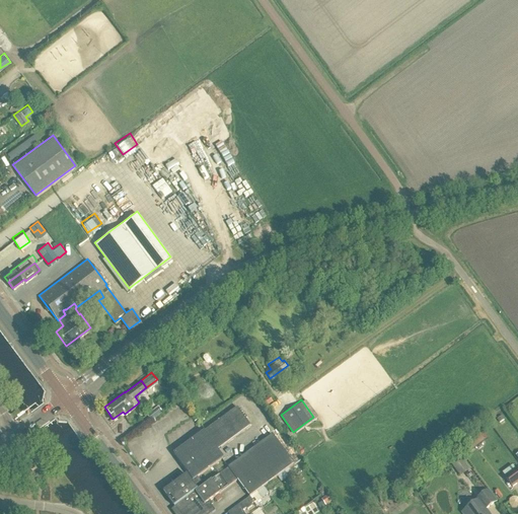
[(150,418),(161,409),(157,404),(146,413),(150,418)]
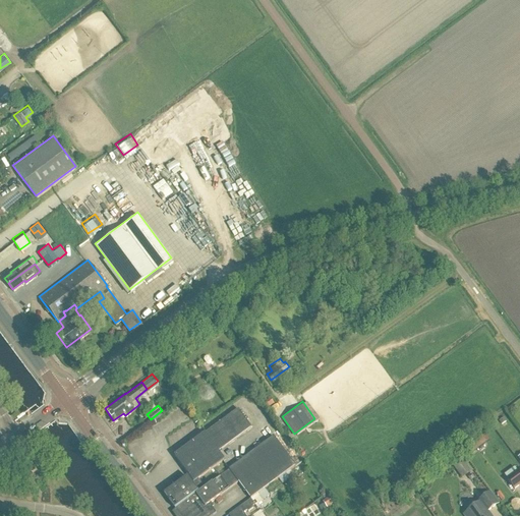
[(237,406),(173,452),(192,479),(197,475),(224,457),(217,448),(250,424),(237,406)]
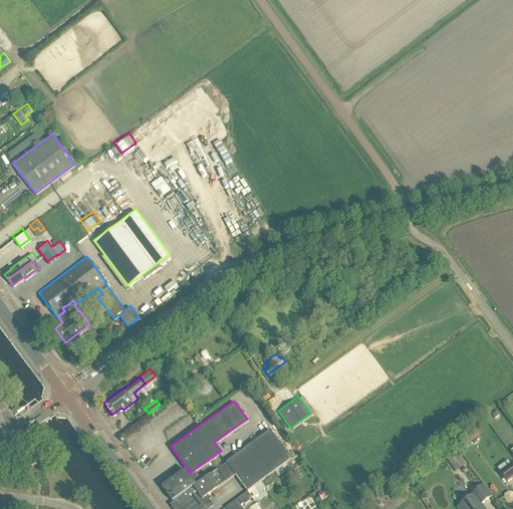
[(38,429),(40,433),(47,428),(45,424),(44,425),(38,429)]
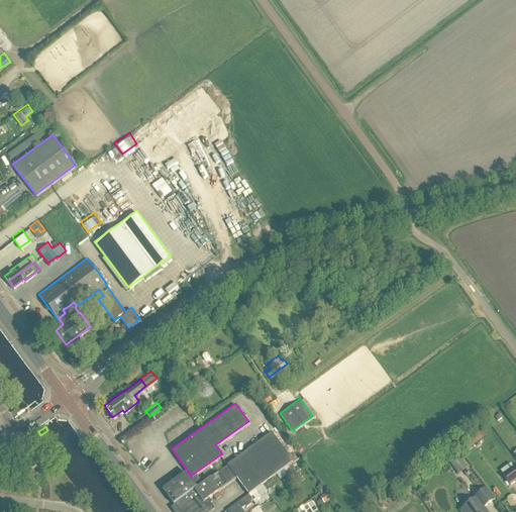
[(468,446),(482,435),(476,428),(461,439),(468,446)]
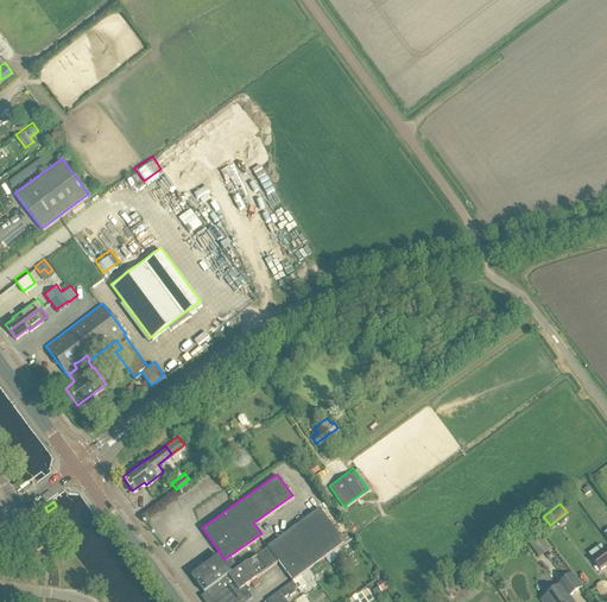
[(318,506),(250,557),(260,571),(277,559),(291,578),(301,572),(308,566),(323,555),(330,550),(343,540),(318,506)]
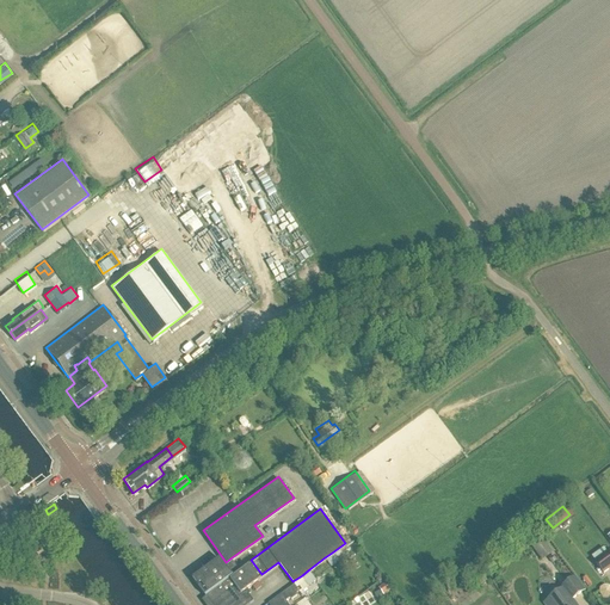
[(531,543),(541,556),(550,548),(541,535),(531,543)]
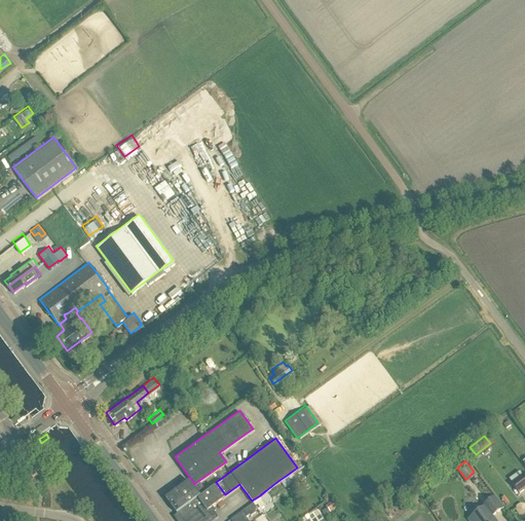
[(524,485),(524,471),(522,474),(518,469),(508,476),(512,481),(511,482),(518,491),(524,485)]
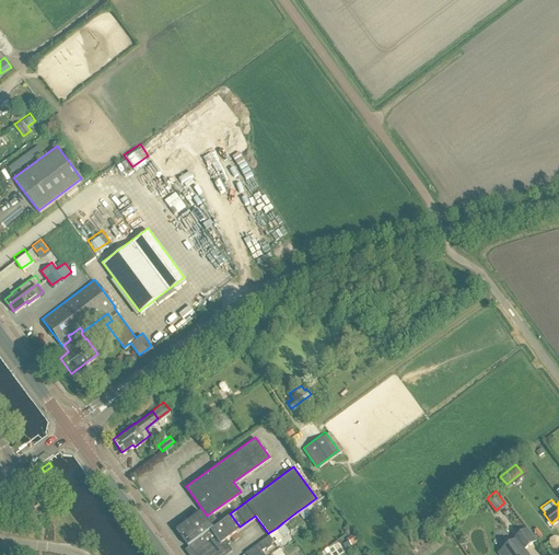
[(304,507),(298,511),(302,517),(309,511),(304,507)]
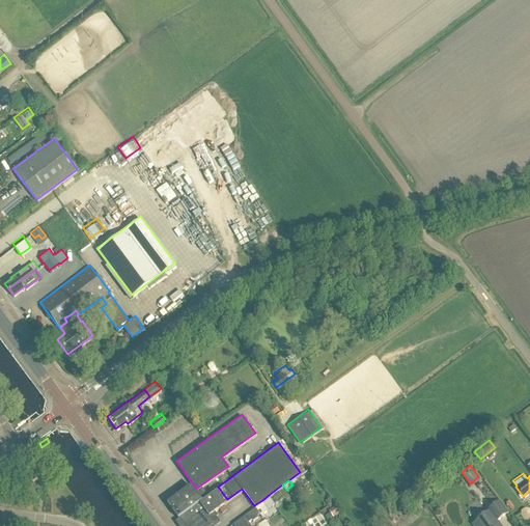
[(190,482),(166,500),(177,516),(201,498),(207,494),(201,485),(196,489),(195,490),(190,482)]
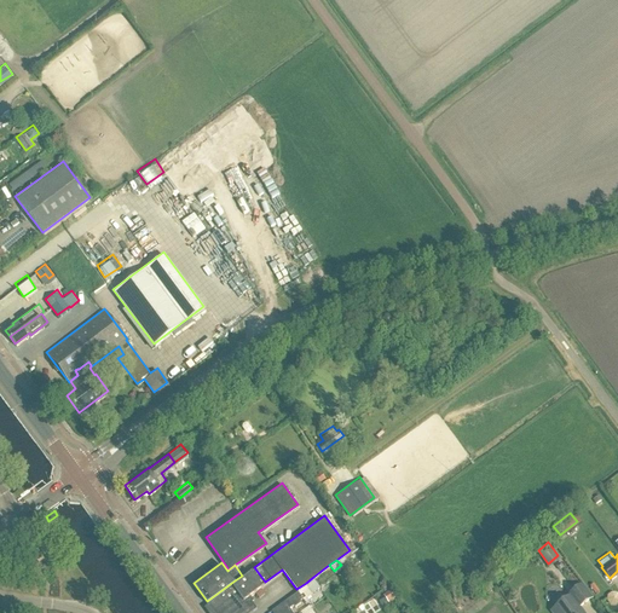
[(242,576),(235,580),(246,596),(248,594),(265,582),(254,567),(242,576)]
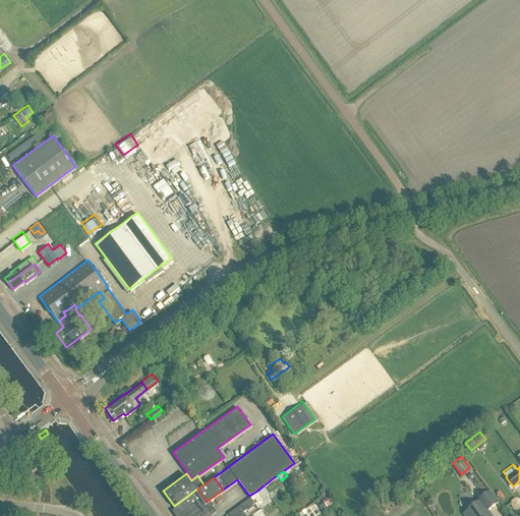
[(264,485),(257,491),(262,497),(268,492),(264,485)]
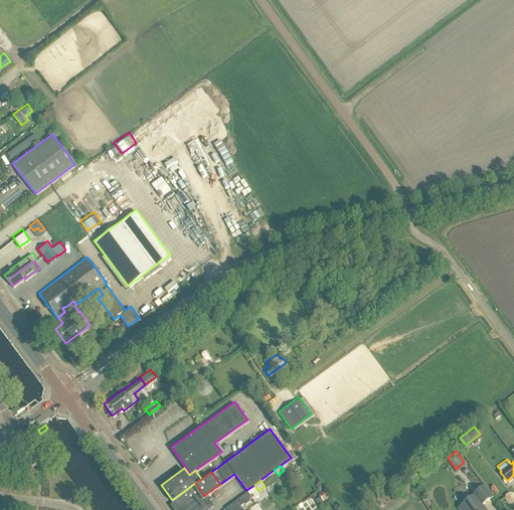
[(204,496),(195,483),(172,500),(179,509),(203,509),(212,504),(206,494),(204,496)]
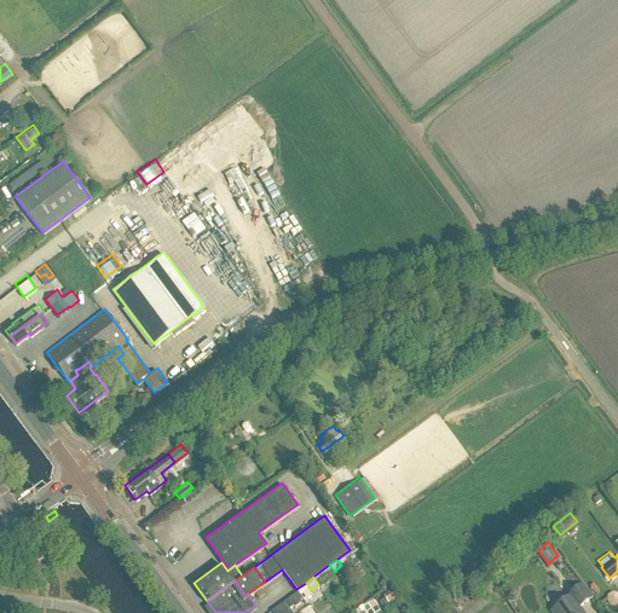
[(566,593),(567,594),(550,607),(554,612),(584,612),(578,605),(590,595),(581,582),(566,593)]
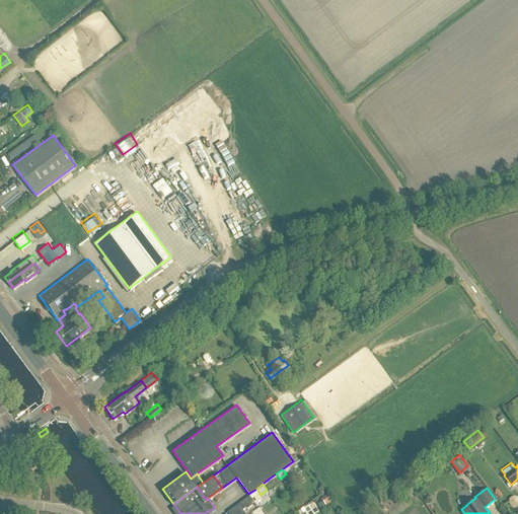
[(246,513),(241,507),(244,505),(247,506),(251,503),(251,501),(252,499),(253,500),(261,495),(256,489),(248,494),(226,510),(229,513),(246,513)]
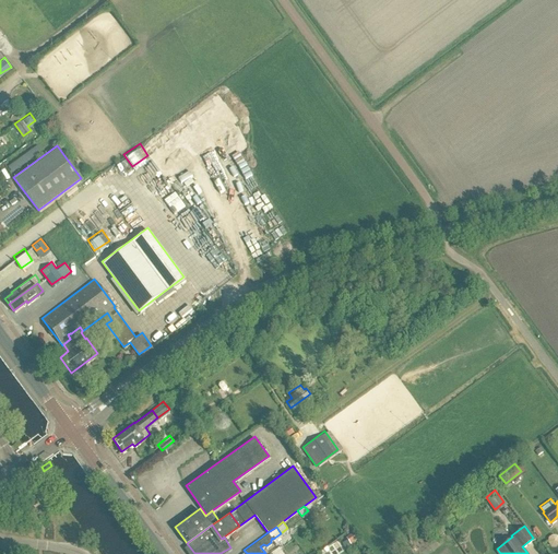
[(434,542),(441,541),(439,527),(431,528),(434,542)]
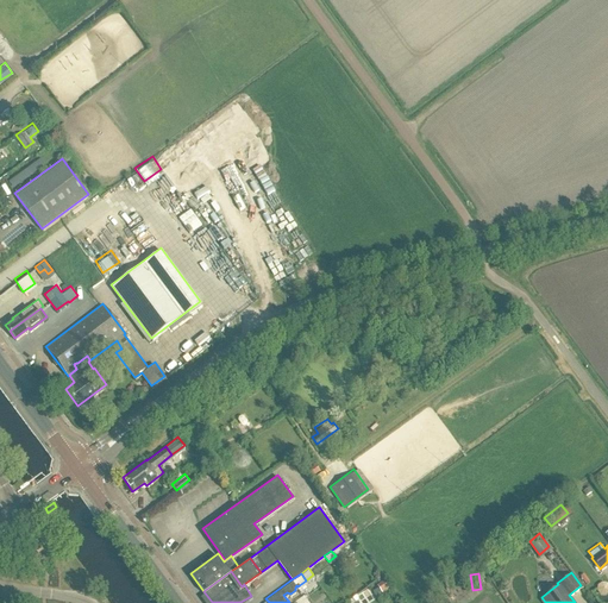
[(381,589),(389,584),(383,576),(376,582),(381,589)]
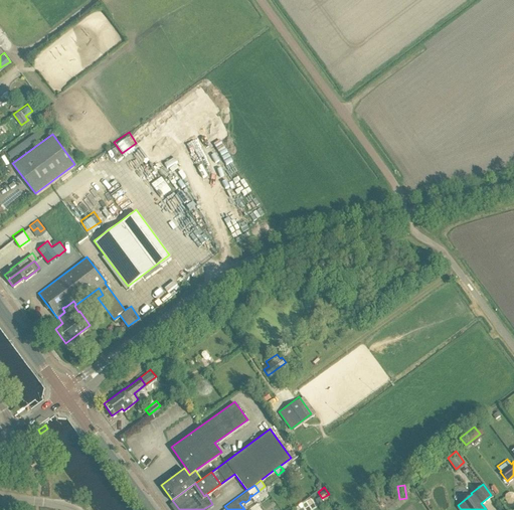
[(511,489),(504,490),(507,500),(513,498),(511,489)]
